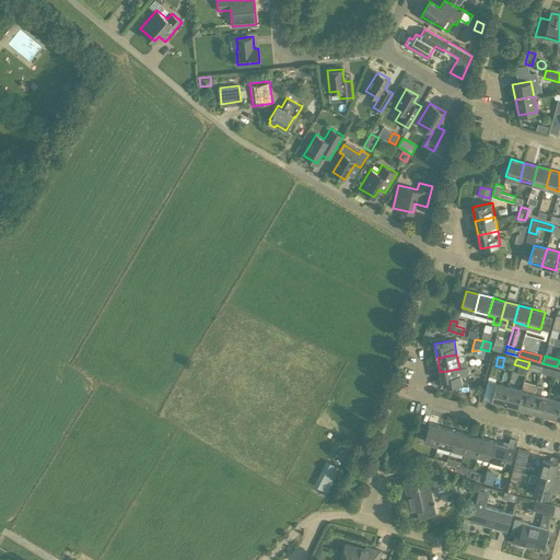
[(543,365),(534,363),(529,362),(527,369),(532,370),(540,372),(543,365)]
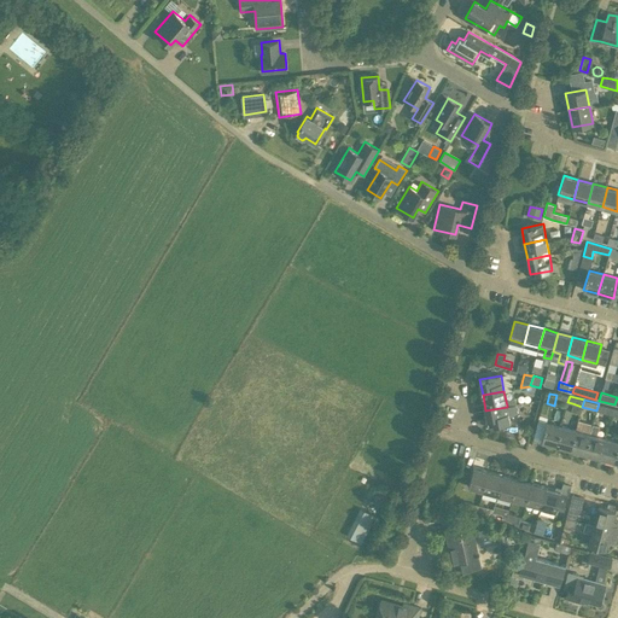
[(507,406),(507,407),(485,410),(489,426),(509,423),(508,415),(518,413),(516,403),(507,406)]
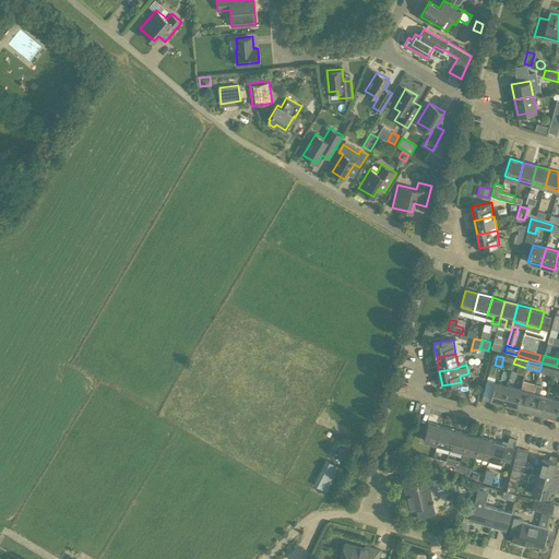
[(542,365),(539,371),(552,375),(554,369),(542,365)]
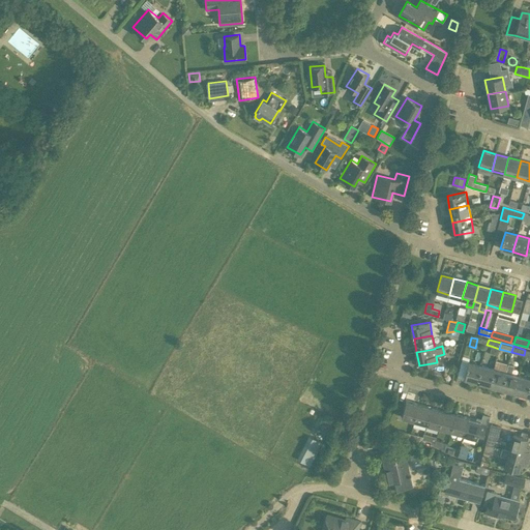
[(469,362),(464,378),(476,382),(481,365),(469,362)]
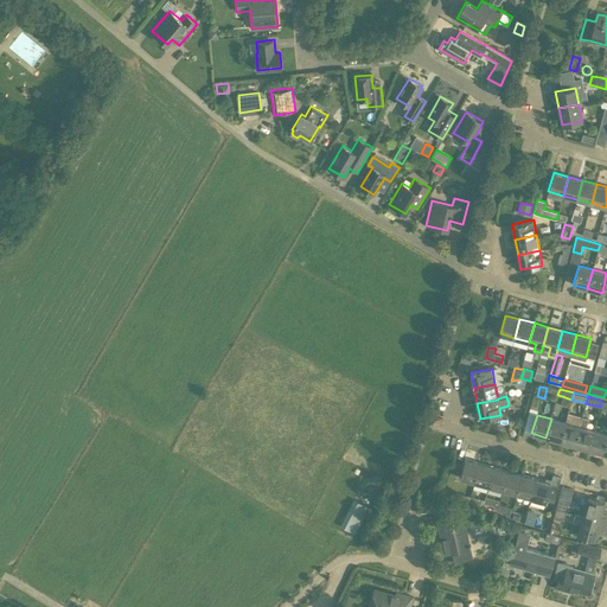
[(580,426),(574,445),(588,448),(594,429),(586,428),(588,419),(582,417),(580,426)]
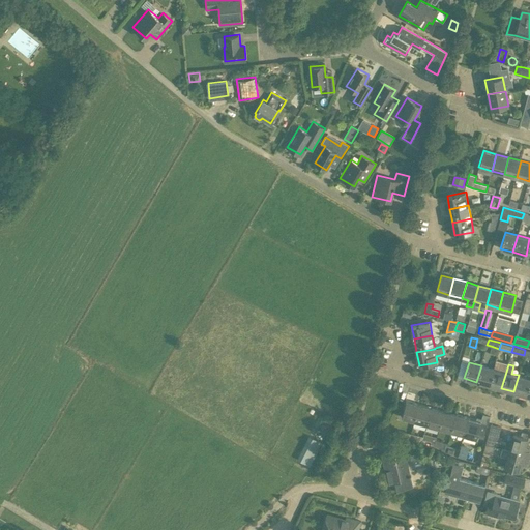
[(481,365),(476,382),(489,385),(494,369),(481,365)]
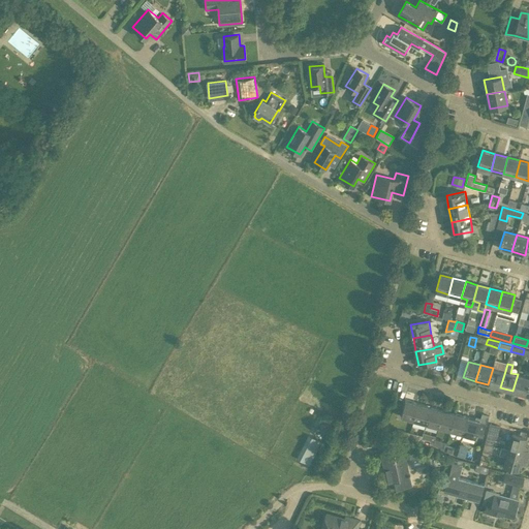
[(493,368),(488,384),(500,387),(505,371),(493,368)]
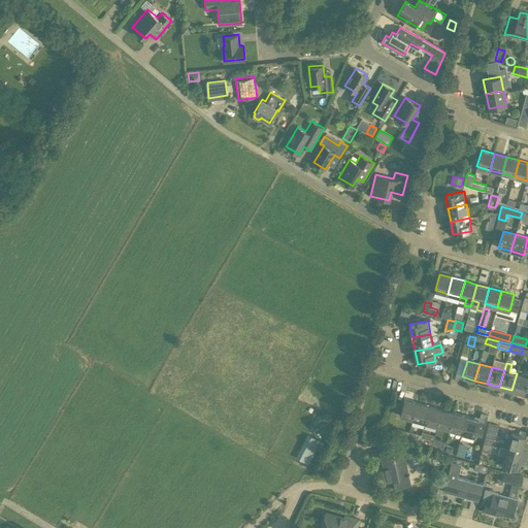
[(527,376),(517,373),(512,390),(525,394),(527,381),(527,376)]
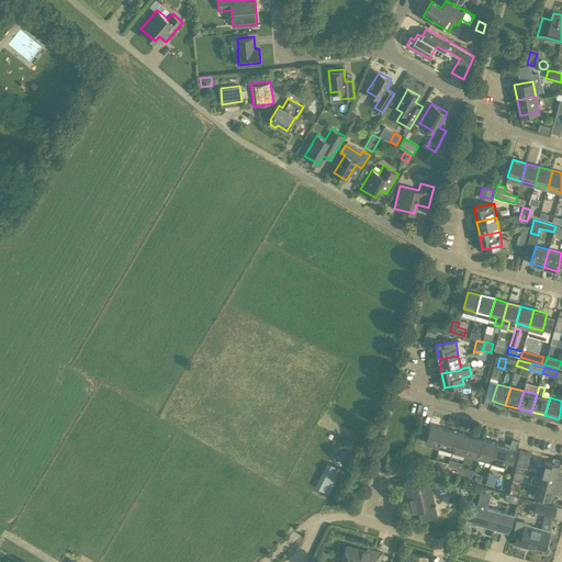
[(425,442),(439,446),(444,428),(430,425),(425,442)]
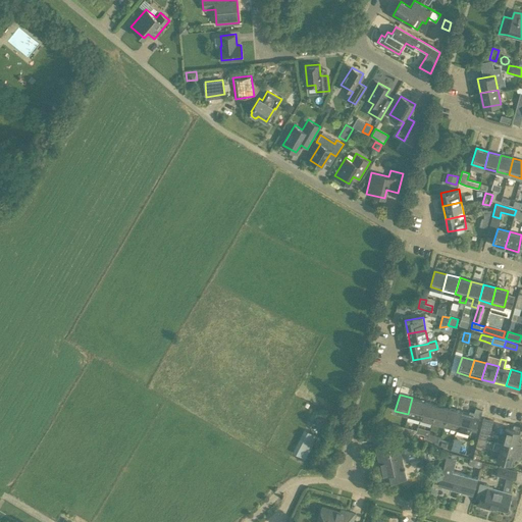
[(420,417),(424,402),(412,398),(408,414),(420,417)]
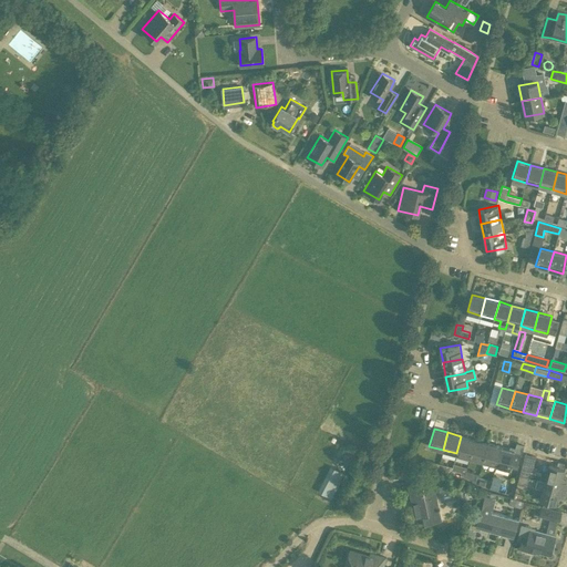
[(470,457),(474,440),(461,436),(456,453),(470,457)]
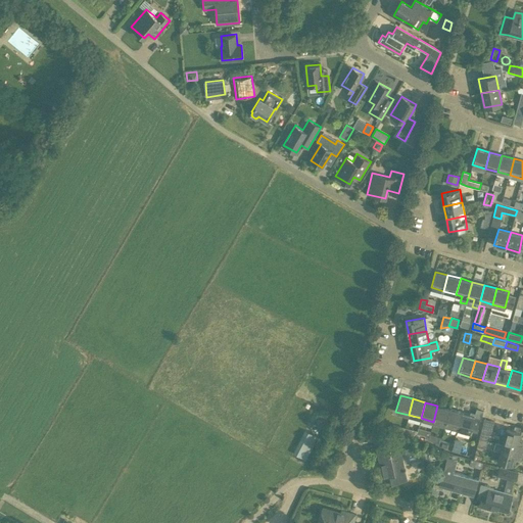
[(445,425),(449,410),(437,406),(433,422),(445,425)]
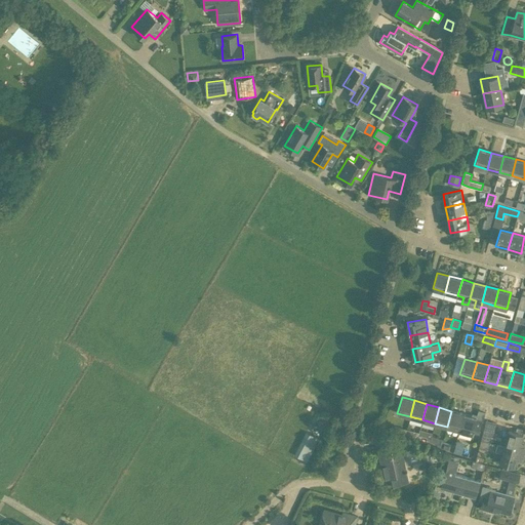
[(459,430),(463,414),(451,411),(447,427),(459,430)]
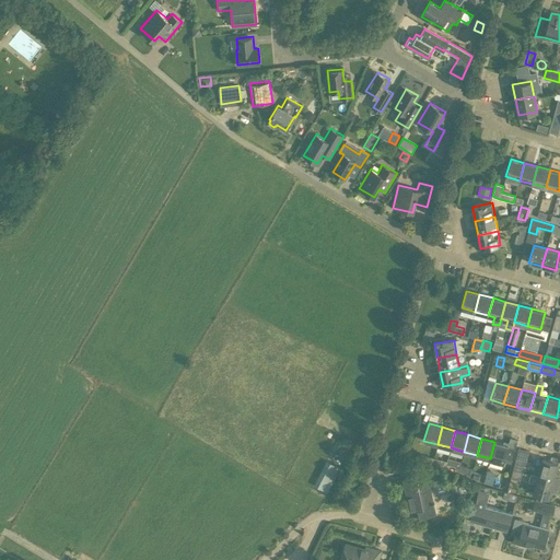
[(508,445),(494,442),(490,458),(502,463),(504,457),(511,458),(513,448),(506,447),(508,445)]
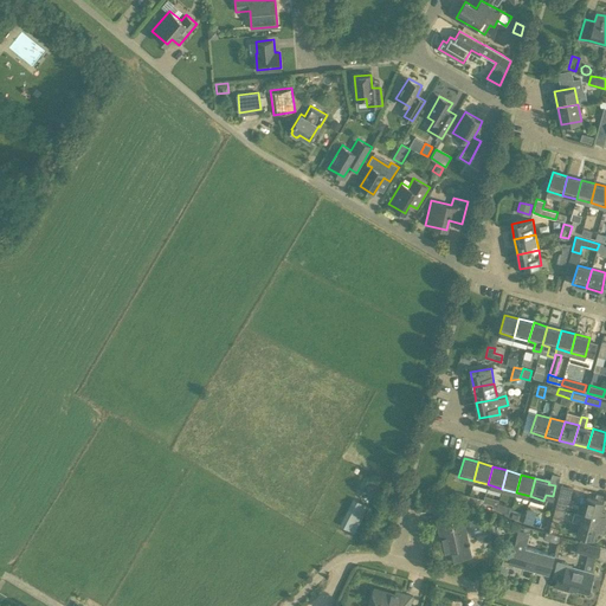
[(561,484),(555,507),(563,509),(566,501),(568,501),(573,488),(561,484)]
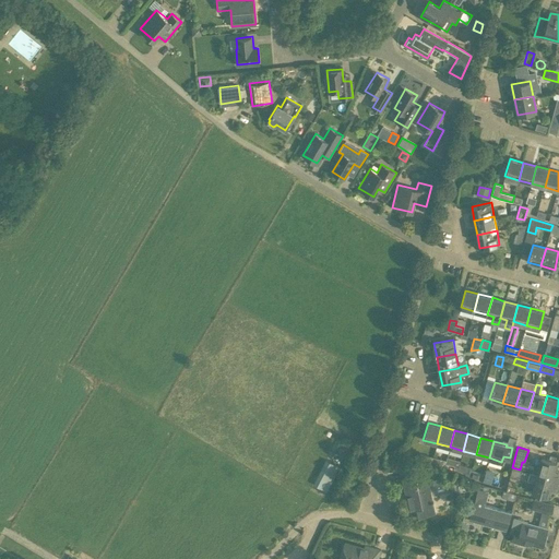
[(427,462),(431,463),(432,456),(419,453),(418,460),(427,462)]
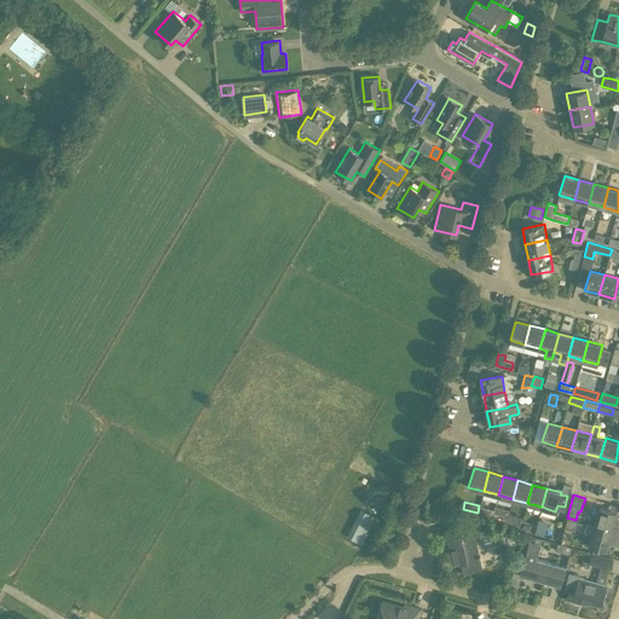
[(489,508),(479,505),(478,513),(486,515),(492,516),(493,509),(489,508)]
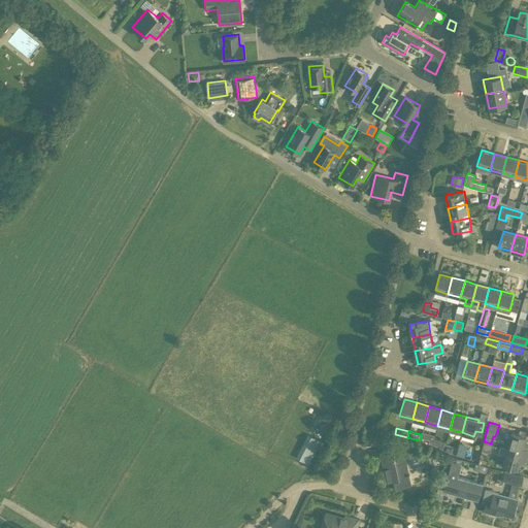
[(422,432),(421,434),(420,440),(423,441),(424,438),(428,439),(430,434),(422,432)]
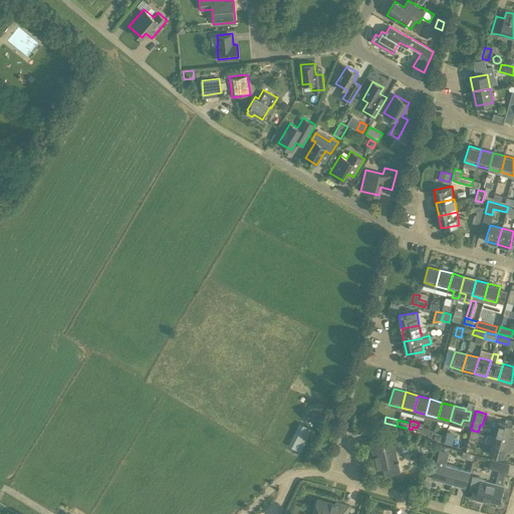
[(299,422),(288,445),(300,451),(311,428),(299,422)]
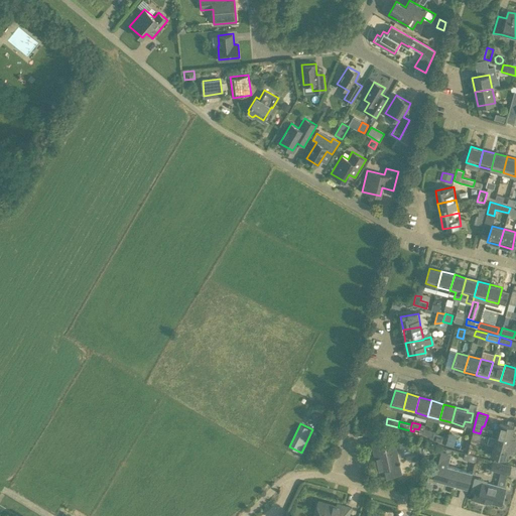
[(499,423),(495,438),(515,443),(515,434),(512,433),(513,426),(499,423)]
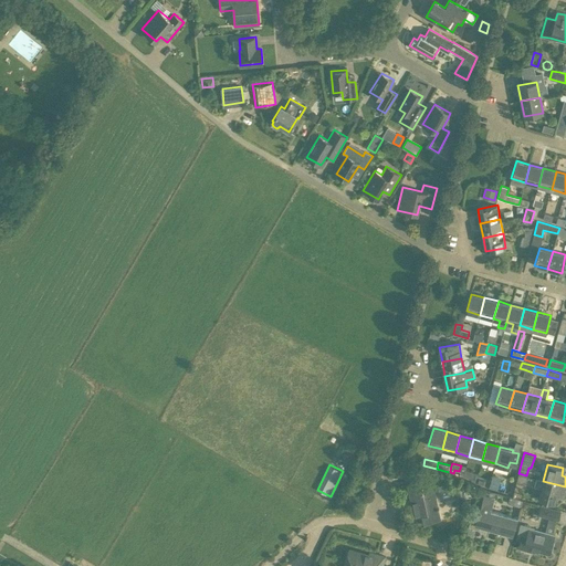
[(519,473),(516,482),(524,484),(526,475),(519,473)]
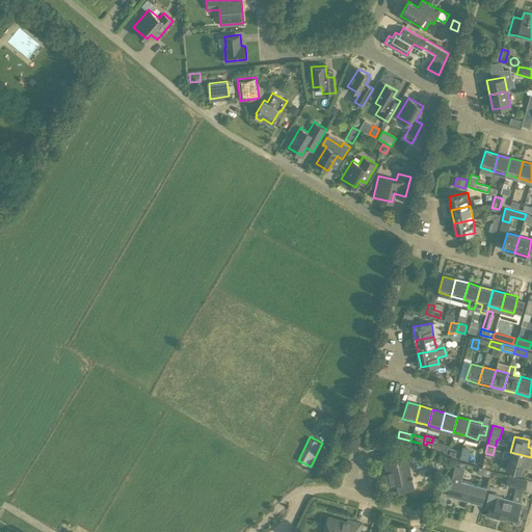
[(530,467),(531,459),(531,457),(510,452),(504,450),(502,457),(509,458),(506,468),(521,472),(523,464),(530,467)]
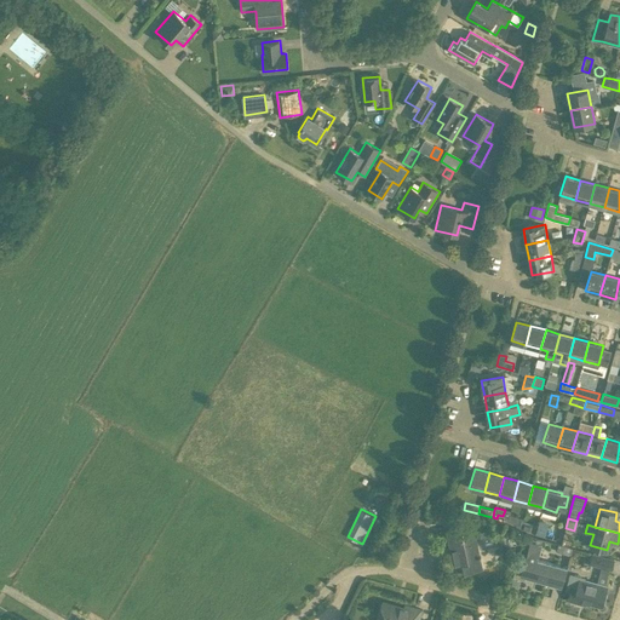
[(454,566),(463,563),(464,574),(483,569),(476,538),(464,540),(461,528),(454,529),(447,532),(454,566)]
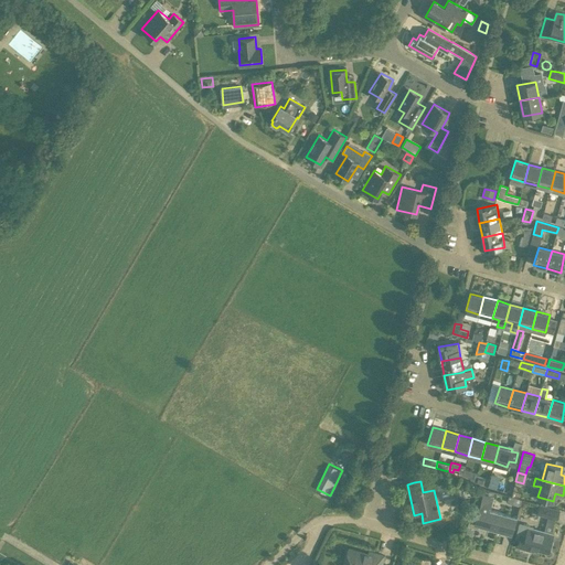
[(511,535),(515,516),(490,510),(493,498),(482,494),(479,507),(480,507),(475,525),(511,535)]
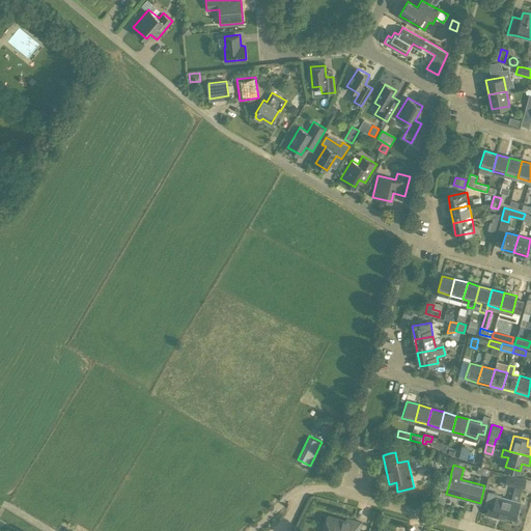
[(478,467),(476,472),(488,476),(491,470),(480,467),(478,467)]
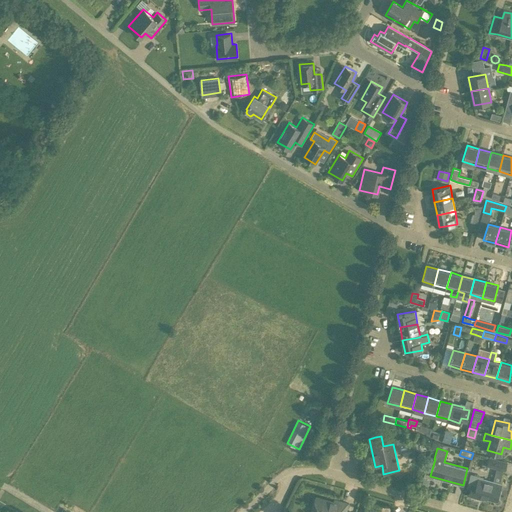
[(507,462),(488,457),(486,466),(504,471),(507,462)]
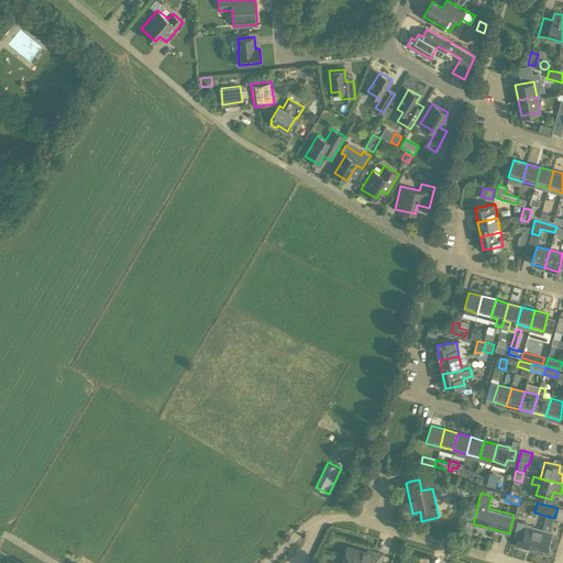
[(517,520),(512,537),(518,538),(516,544),(527,548),(527,544),(545,550),(551,531),(531,526),(531,525),(517,520)]
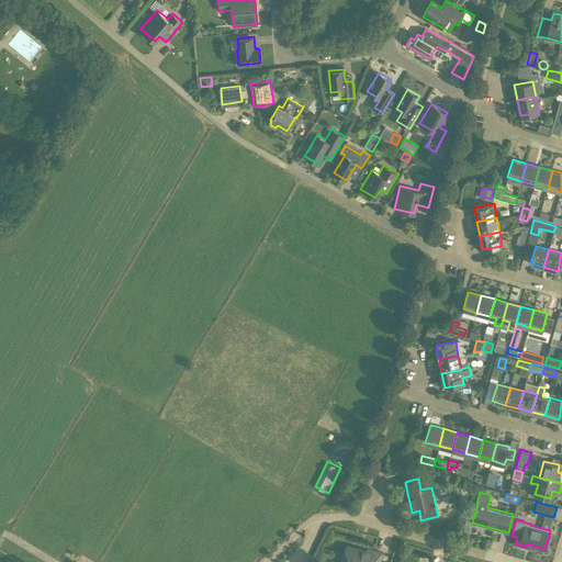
[(346,546),(340,561),(378,561),(381,552),(366,548),(366,551),(346,546)]
